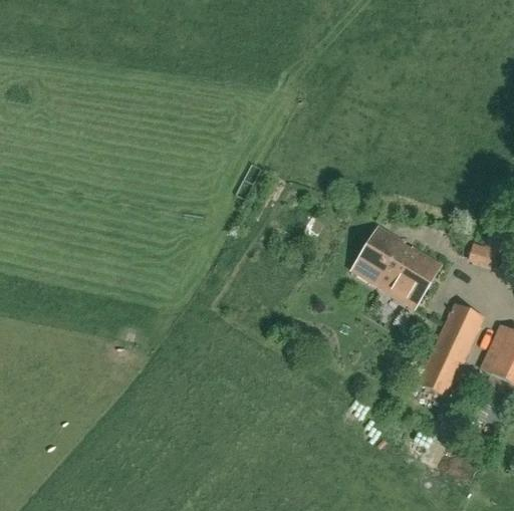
[(496,218),(487,247),(473,243),(467,261),(512,274),(513,268),(513,254),(503,252),(511,223),(496,218)]
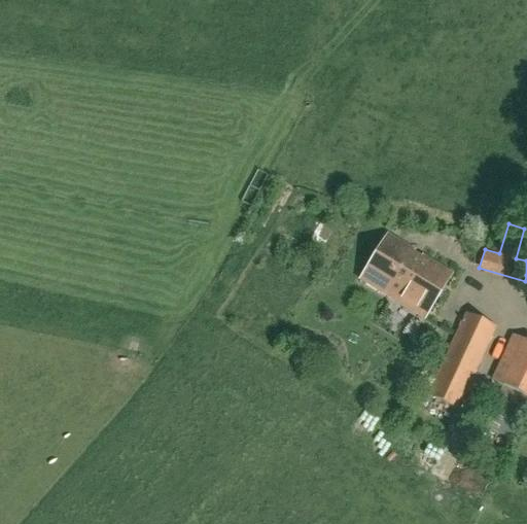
[(452,270),(389,231),(362,275),(424,314),(452,270)]
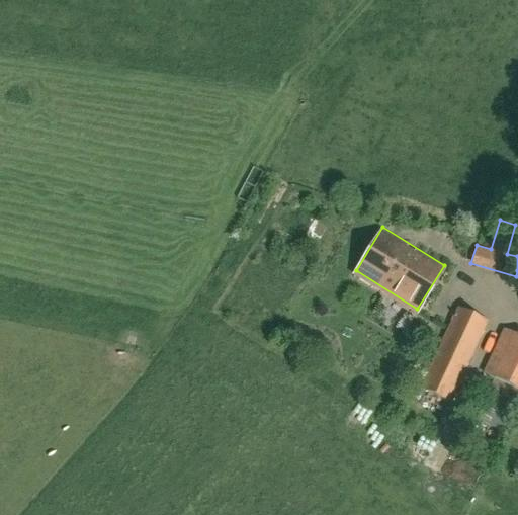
[(458,306),(421,384),(450,399),(488,319),(458,306)]
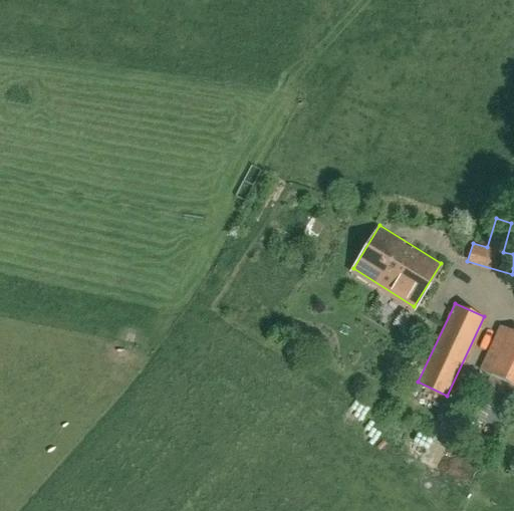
[(513,331),(498,325),(479,368),(490,374),(484,388),(513,401),(513,331)]
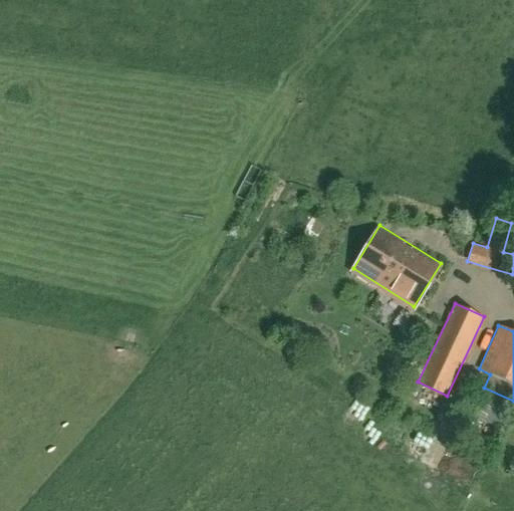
[(475,390),(466,413),(485,420),(494,396),(475,390)]
